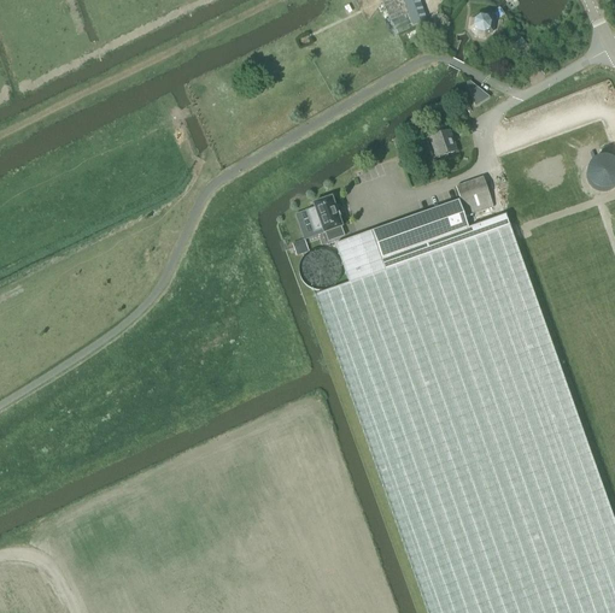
[(384,0),(399,31),(417,23),(416,21),(428,17),(421,0),(384,0)]
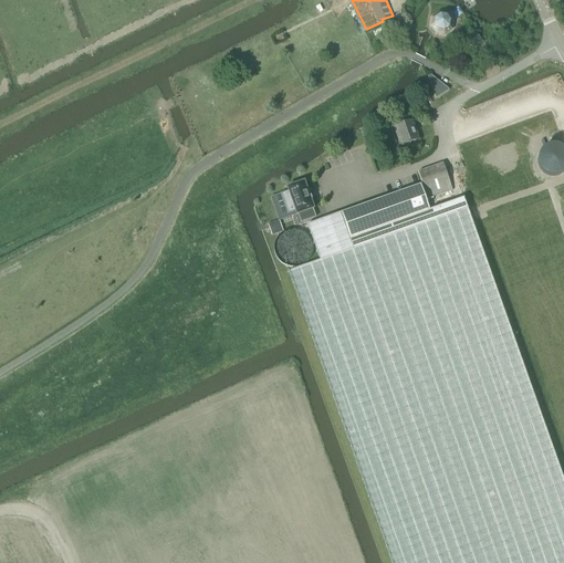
[(434,23),(437,30),(445,31),(451,27),(453,18),(449,11),(441,10),(435,14),(434,23)]
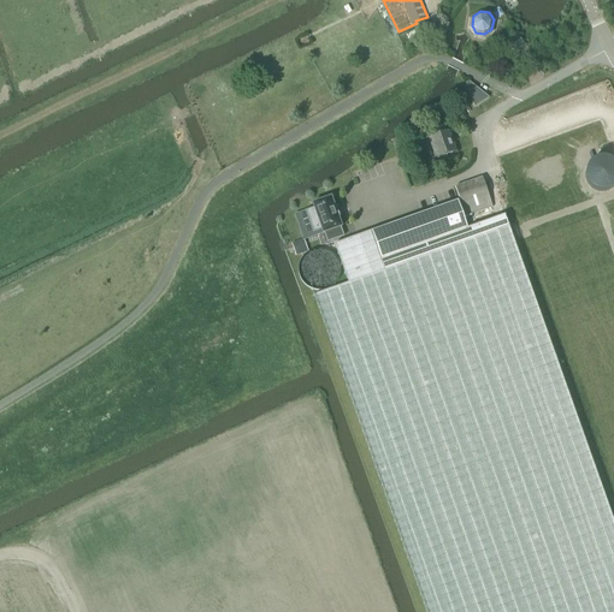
[(520,33),(511,41),(519,49),(527,41),(520,33)]
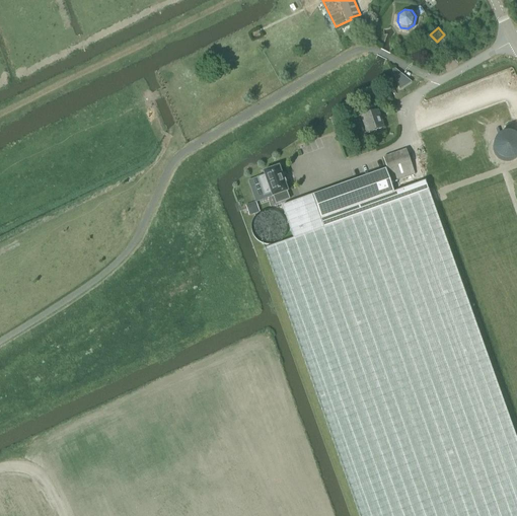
[(396,66),(393,67),(401,87),(414,79),(396,66)]
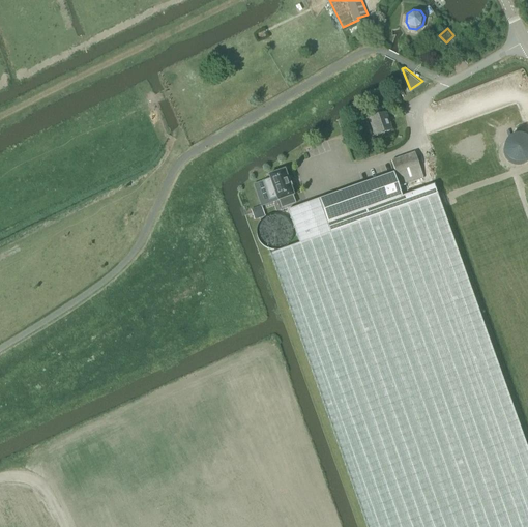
[(358,110),(361,118),(370,115),(376,134),(393,127),(387,109),(376,113),(373,105),(358,110)]
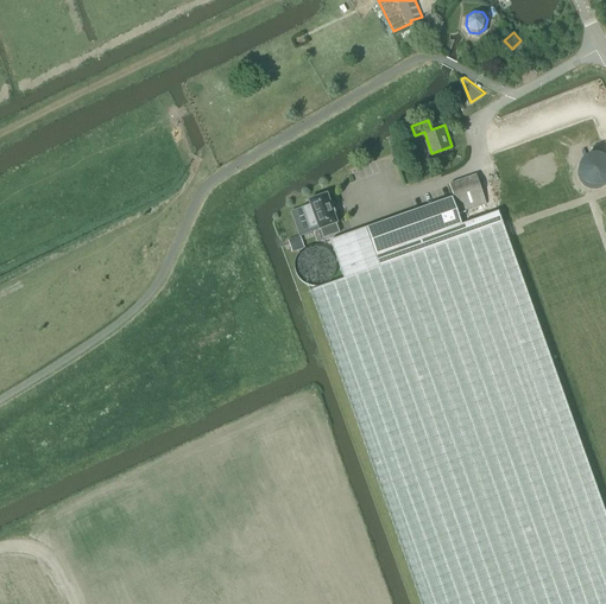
[(450,182),(455,194),(461,210),(488,201),(478,172),(450,182)]
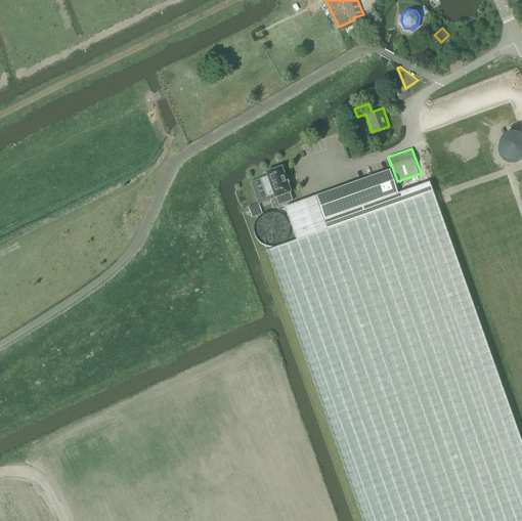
[(261,176),(252,179),(260,201),(269,198),(268,194),(274,192),(275,197),(277,196),(279,203),(294,198),(291,191),(293,190),(283,164),(266,170),(267,174),(261,176)]
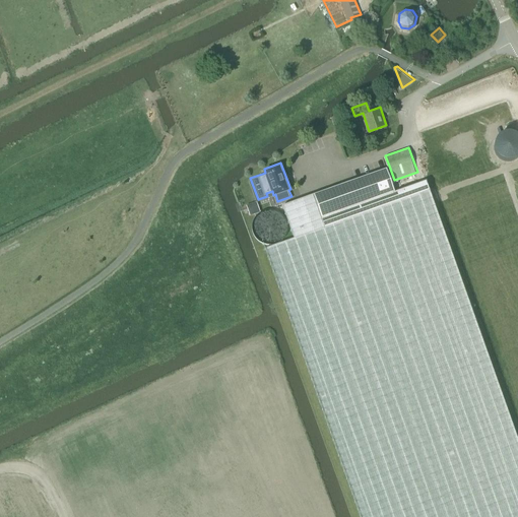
[(296,237),(266,247),(362,516),(517,516),(517,436),(428,180),(395,191),(387,167),(283,203),(296,237)]
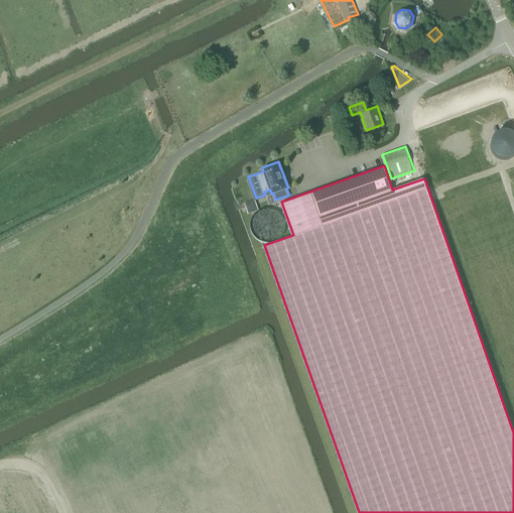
[(256,201),(247,205),(249,212),(259,208),(256,201)]
